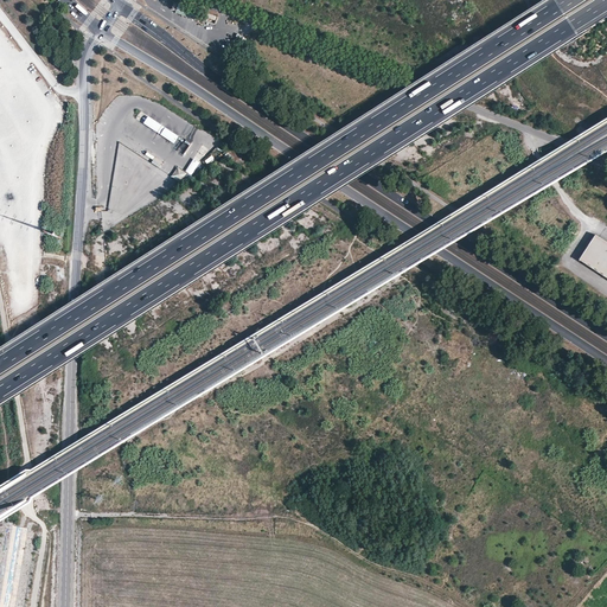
[(217,17),(179,2),(176,10),(204,20),(215,24),(217,17)]
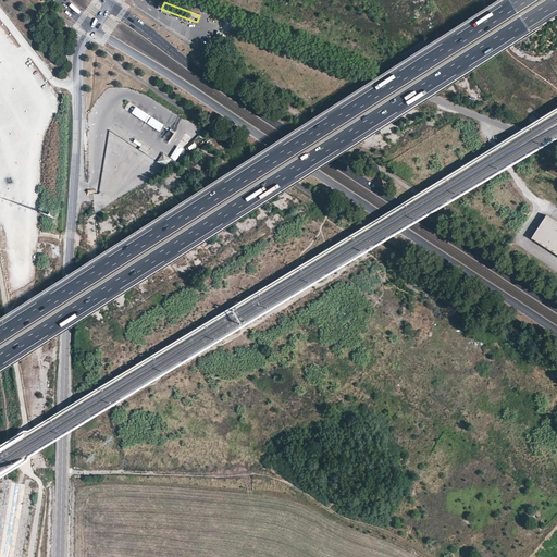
[(187,21),(187,19),(161,9),(161,12),(187,21)]
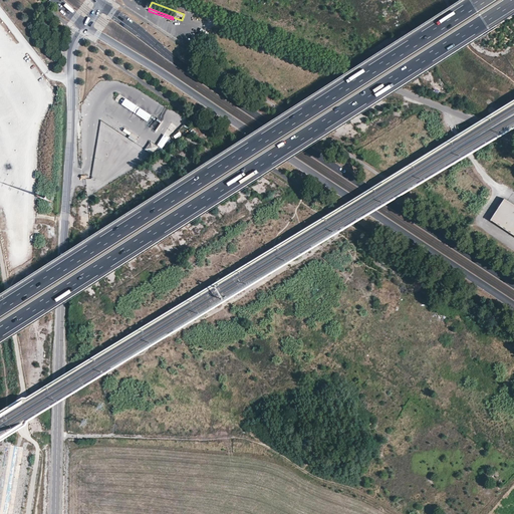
[(162,120),(125,96),(120,104),(147,121),(146,125),(155,132),(162,120)]
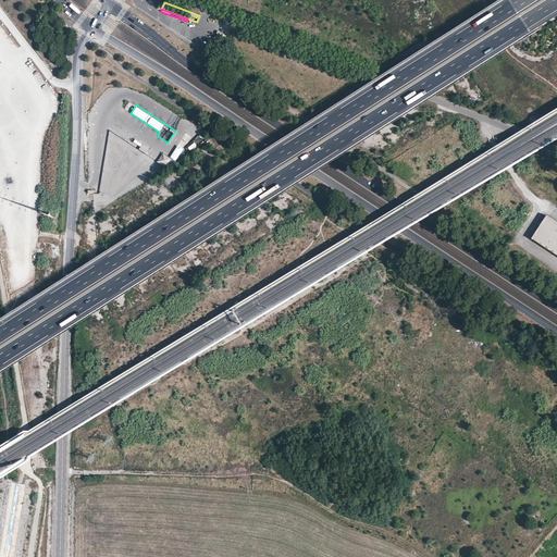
[(141,147),(139,149),(146,153),(149,148),(136,139),(134,143),(141,147)]
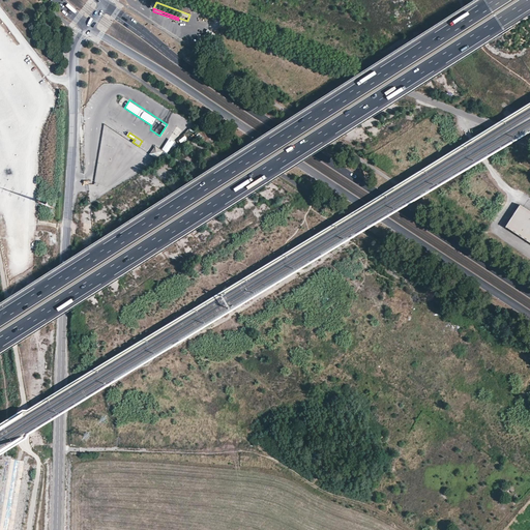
[(184,135),(179,141),(182,144),(187,138),(184,135)]
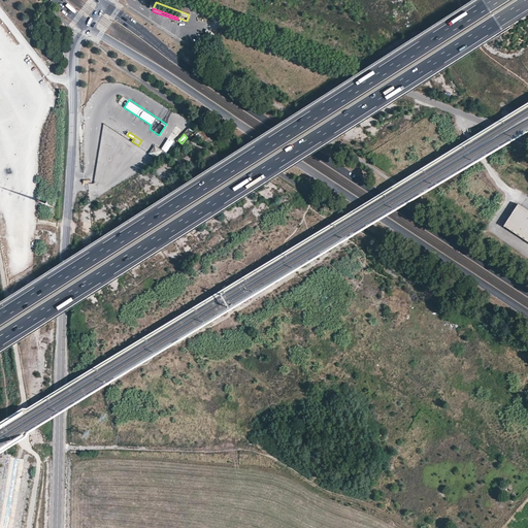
[(168,137),(162,149),(167,152),(174,141),(168,137)]
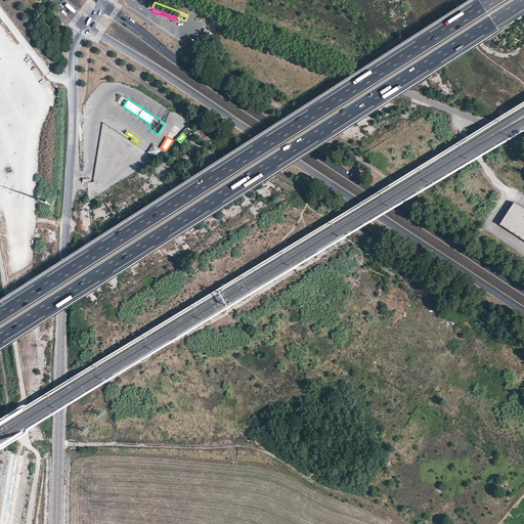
[(161,159),(165,150),(153,144),(148,153),(161,159)]
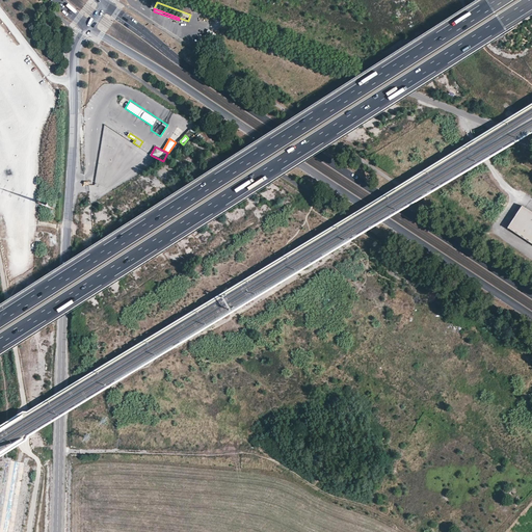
[(531,212),(522,206),(507,228),(531,243),(531,212)]
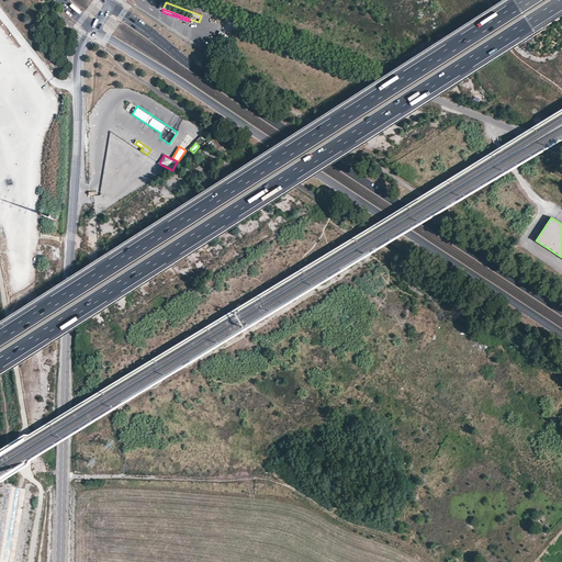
[(232,454),(218,445),(210,453),(224,464),(232,454)]
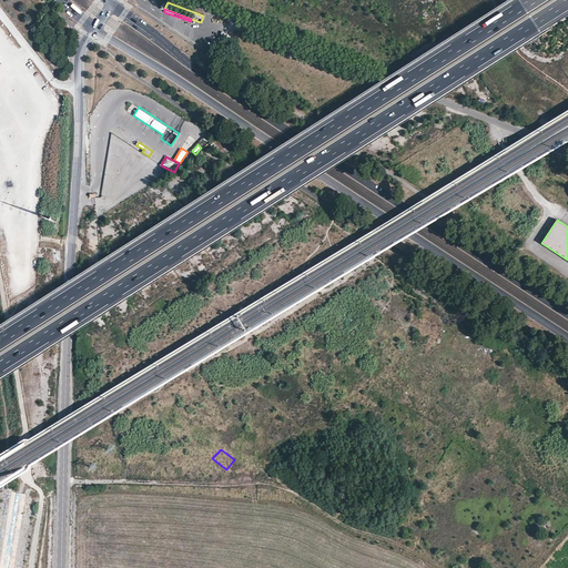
[(210,466),(206,464),(200,472),(202,474),(208,468),(209,468),(210,466)]
